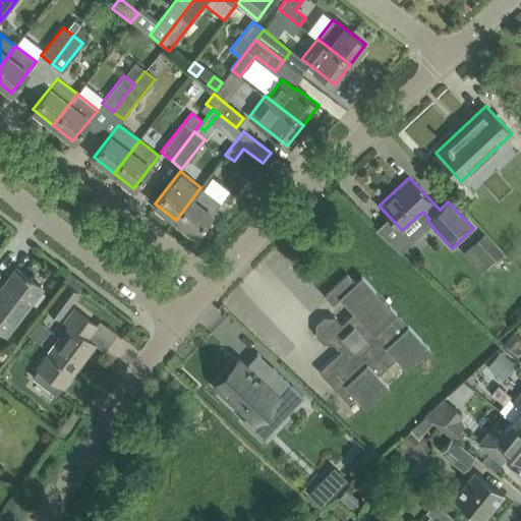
[(226,199),(231,189),(213,178),(207,189),(226,199)]
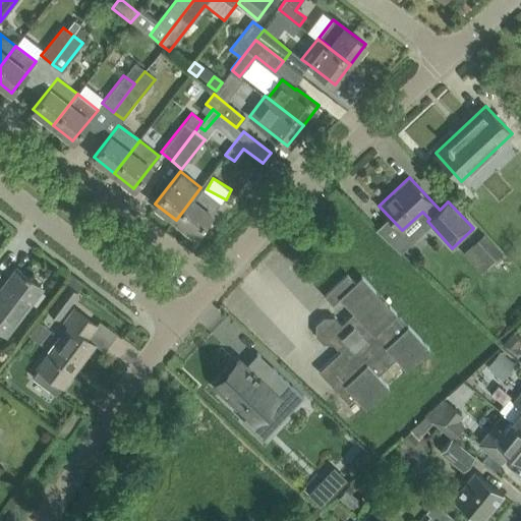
[(200,187),(176,220),(195,235),(221,201),(200,187)]
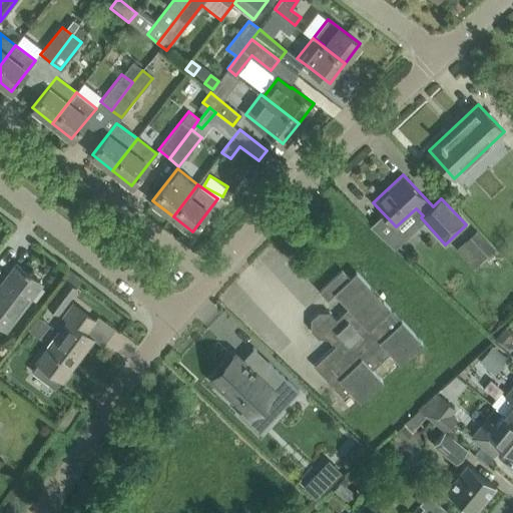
[(478,230),(465,242),(483,262),(496,249),(478,230)]
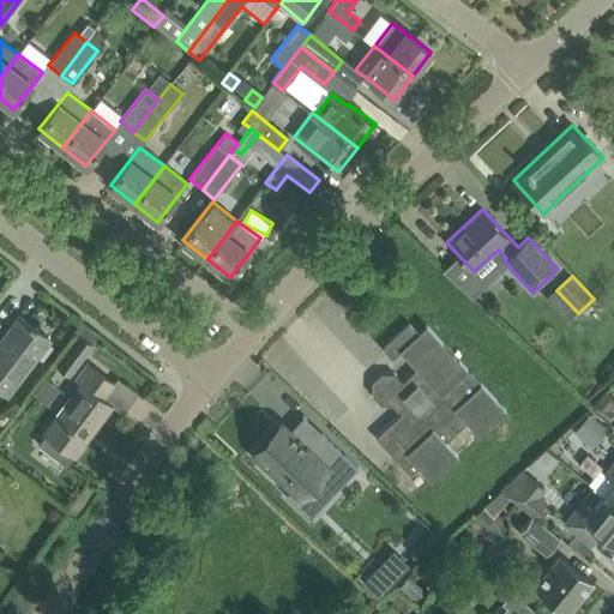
[(0,387),(7,393),(49,339),(35,327),(36,326),(30,323),(29,324),(19,315),(0,341),(0,387)]
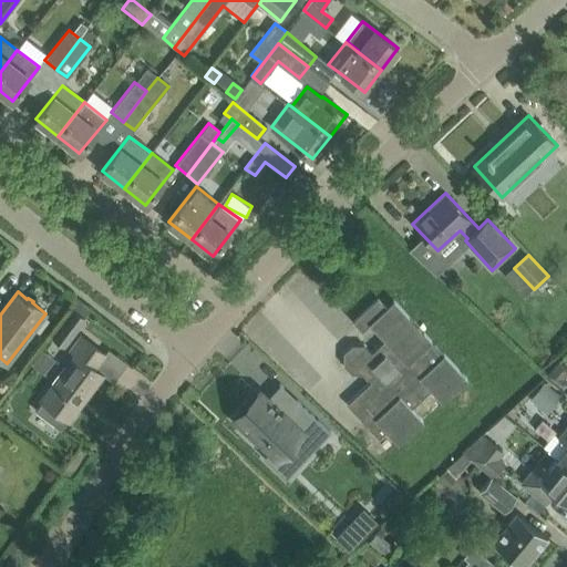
[(363,343),(429,414),(468,375),(393,300),(387,307),(378,298),(353,322),(362,331),(370,325),(384,340),(372,351),(364,343),(363,343)]
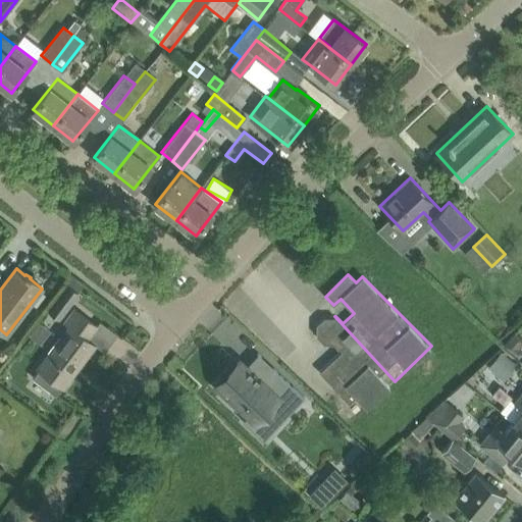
[(59,318),(68,305),(76,295),(67,286),(49,311),(59,318)]
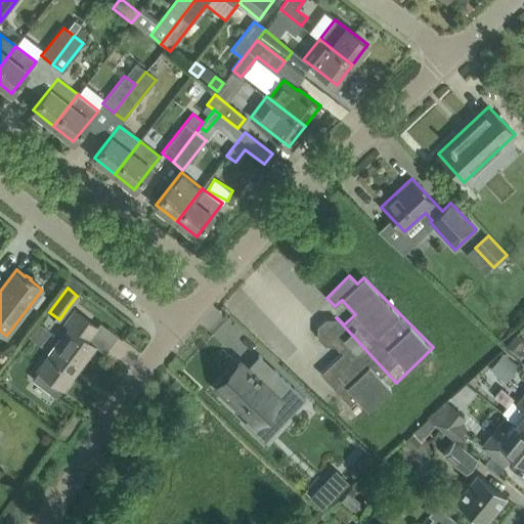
[(39,370),(32,379),(55,396),(61,387),(63,389),(95,346),(87,340),(96,328),(75,311),(64,325),(68,329),(37,368),(39,370)]
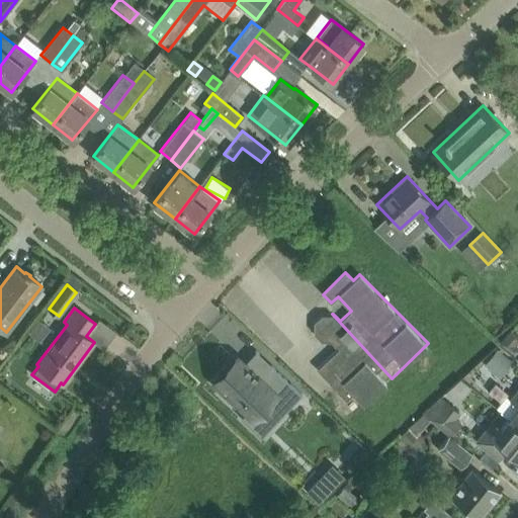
[(313,322),(313,334),(321,342),(332,342),(338,349),(317,369),(346,401),(353,394),(363,405),(392,378),(332,314),(322,314),(313,322)]
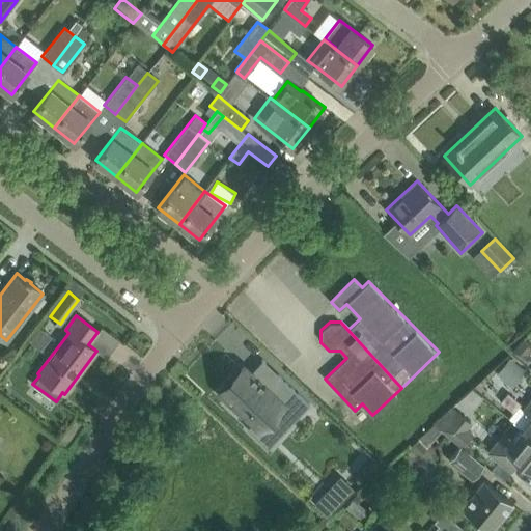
[(530,344),(524,339),(511,353),(528,366),(530,362),(530,357),(529,356),(530,353),(530,344)]
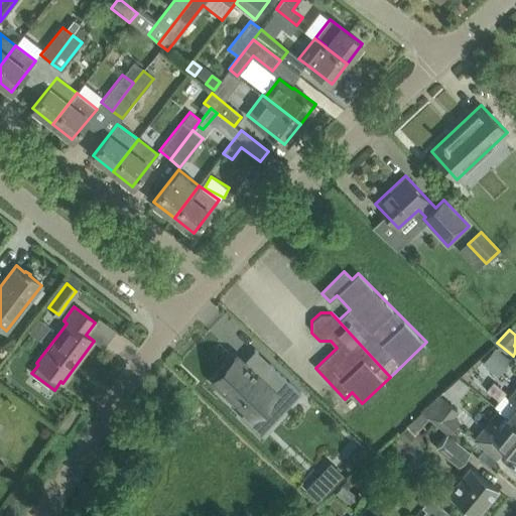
[(482,362),(497,377),(510,362),(495,348),(482,362)]
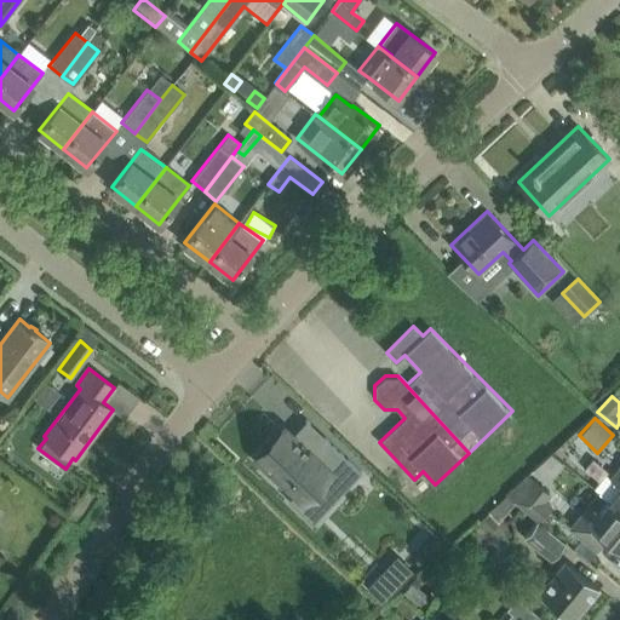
[(263,453),(258,458),(263,463),(270,470),(267,472),(280,486),(281,487),(285,483),(300,498),(319,480),(321,478),(339,495),(361,471),(326,437),(310,453),(285,429),(281,431),(280,430),(279,431),(281,434),(276,438),(275,438),(271,443),(270,442),(269,443),(271,445),(268,448),(267,447),(265,447),(267,448),(263,452),(262,451),(262,452),(263,453)]
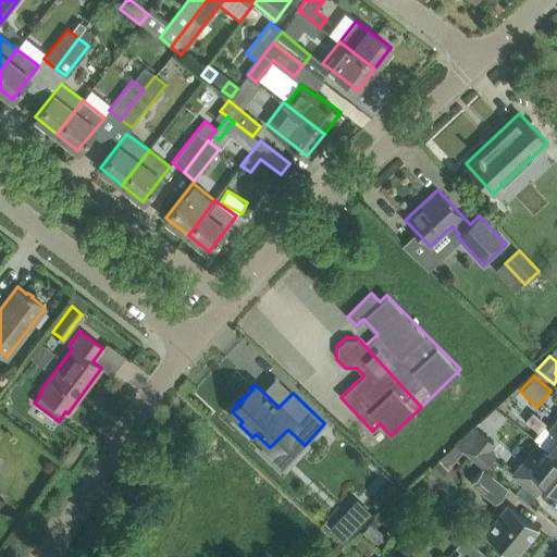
[(490,431),(502,415),(490,406),(478,422),(490,431)]
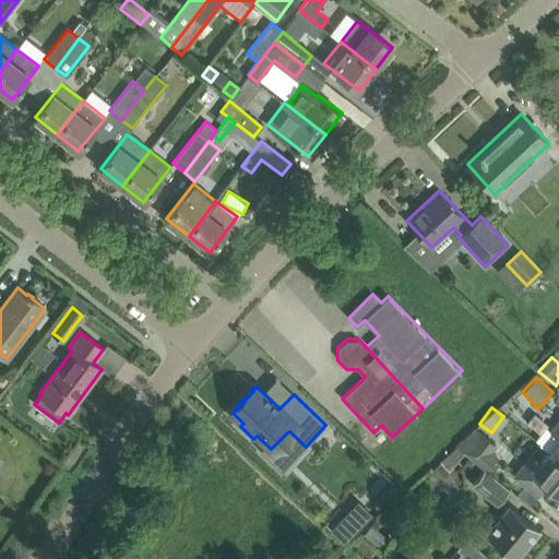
[(547,428),(537,441),(540,443),(558,459),(558,420),(550,431),(547,428)]
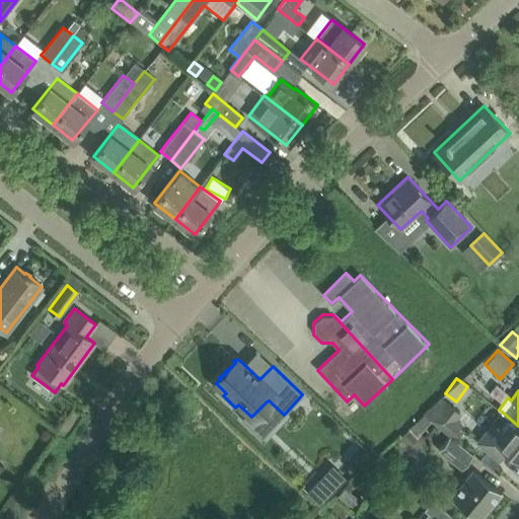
[(434,422),(450,436),(461,423),(457,419),(461,413),(445,399),(429,418),(434,422)]
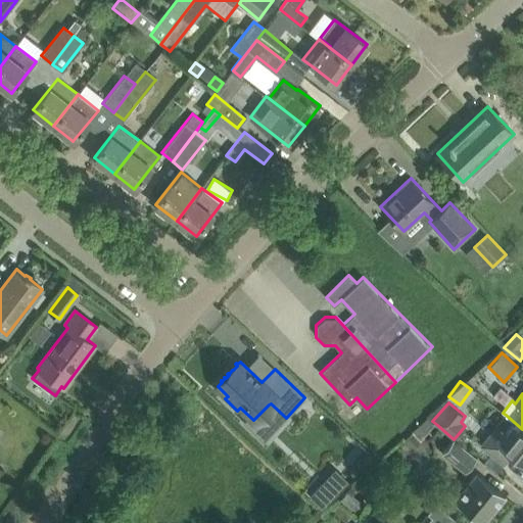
[(496,427),(481,445),(504,464),(511,455),(522,464),(522,429),(506,415),(496,427)]
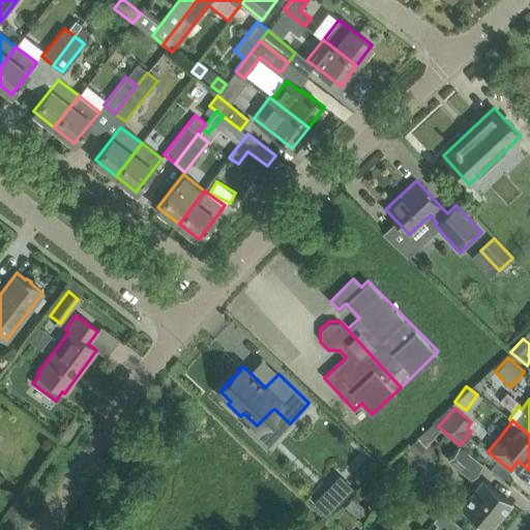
[(342,461),(324,477),(342,496),(379,461),(342,422),(322,440),(342,461)]
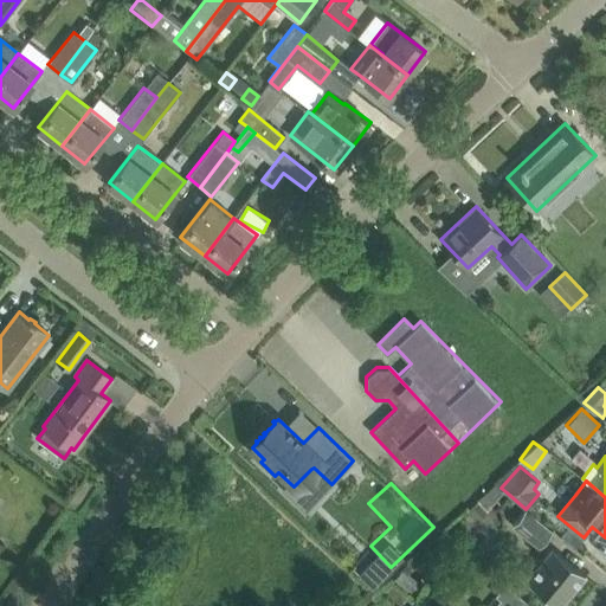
[(495,483),(476,500),(488,514),(507,492),(501,488),(495,483)]
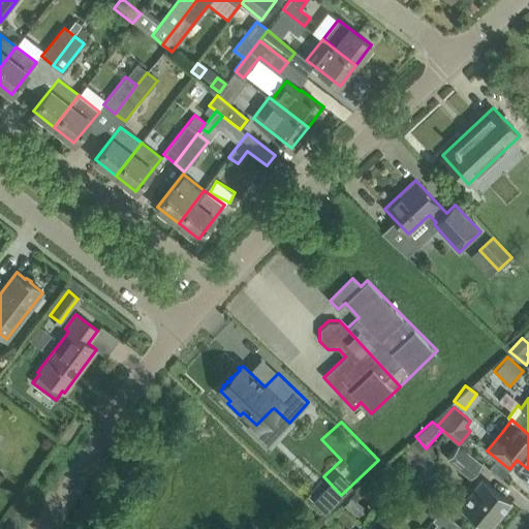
[(43,462),(51,450),(37,441),(30,453),(43,462)]
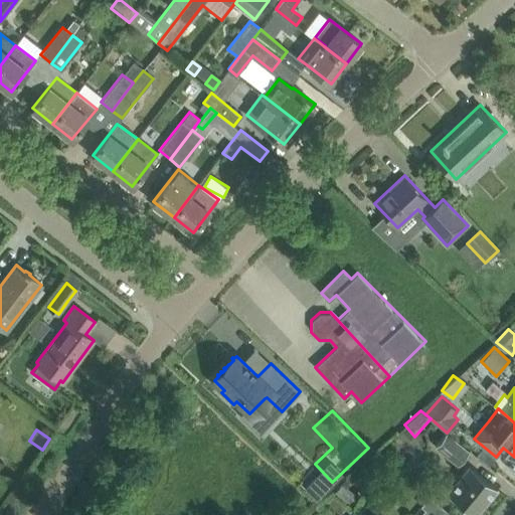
[(276,433),(268,441),(295,469),(304,461),(276,433)]
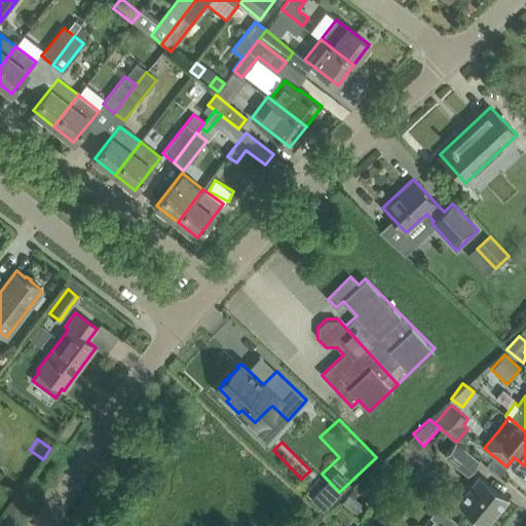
[(479,460),(456,442),(445,455),(467,474),(479,460)]
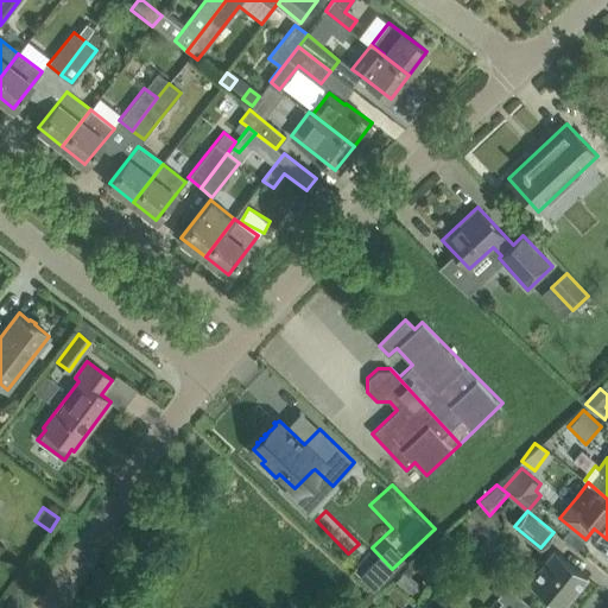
[(529,582),(543,594),(561,607),(587,577),(569,562),(555,550),(529,582)]
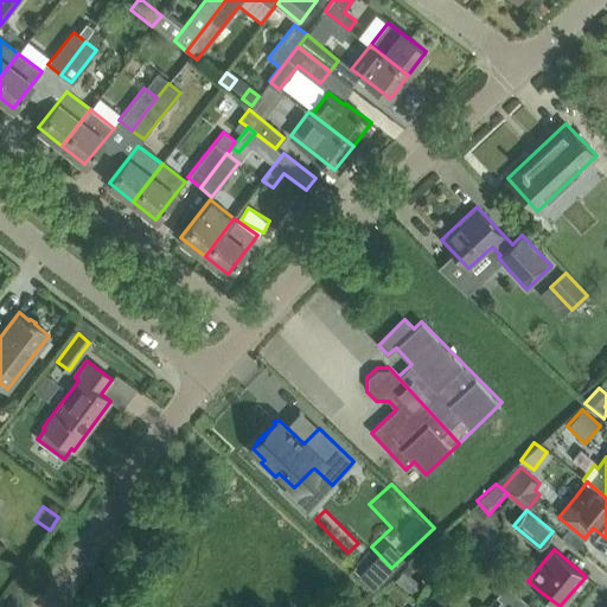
[(374,563),(359,579),(375,594),(389,579),(374,563)]
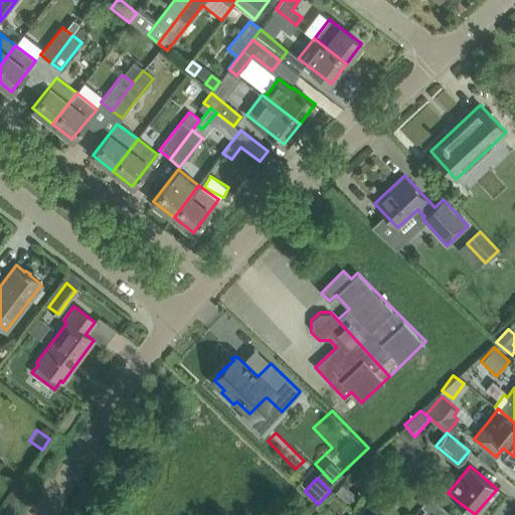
[(341,484),(334,492),(350,507),(358,499),(341,484)]
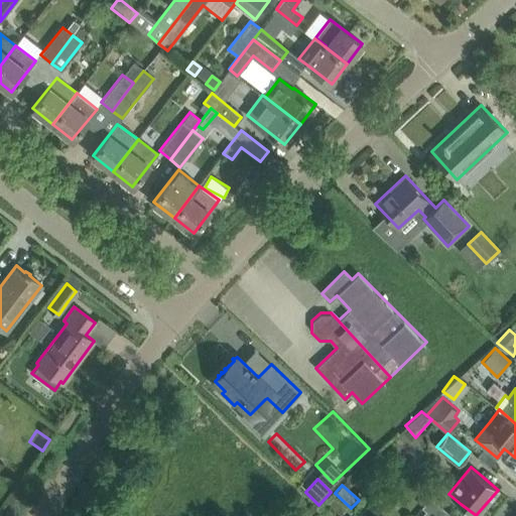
[(440,515),(446,510),(429,496),(420,508),(423,511),(419,515),(440,515)]
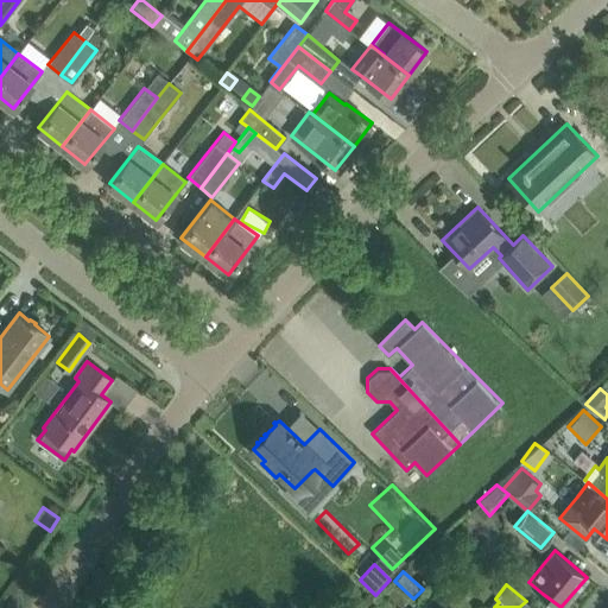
[(393,586),(386,594),(400,607),(407,601),(393,586)]
